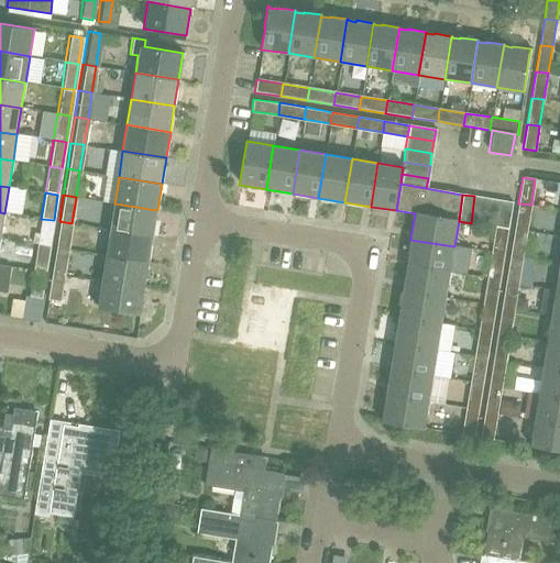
[(487,198),(474,196),(471,223),(483,225),(487,198)]
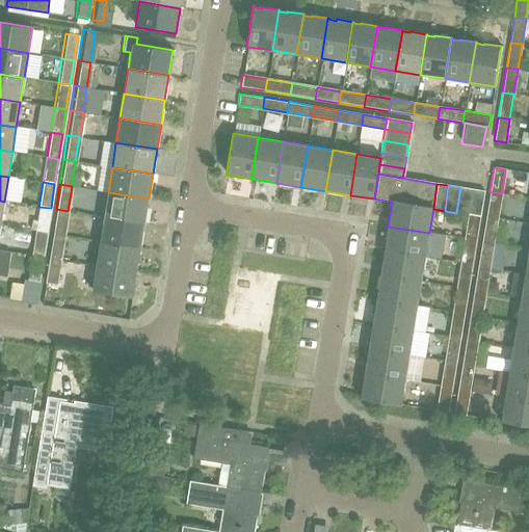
[(456,213),(468,214),(472,189),(460,187),(456,213)]
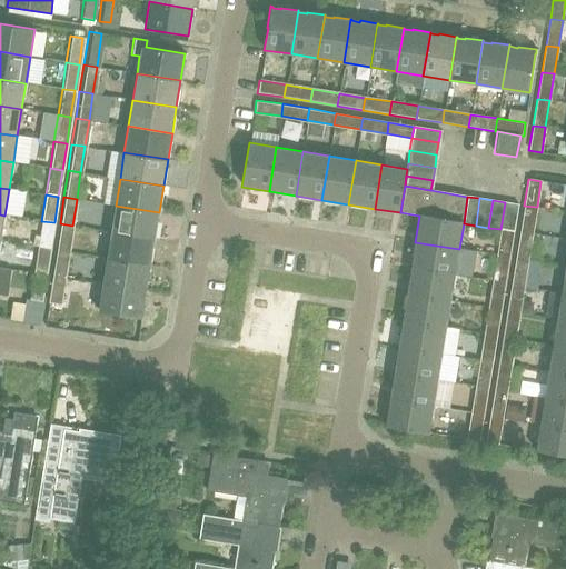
[(514,231),(518,205),(505,202),(500,229),(502,230),(514,231)]
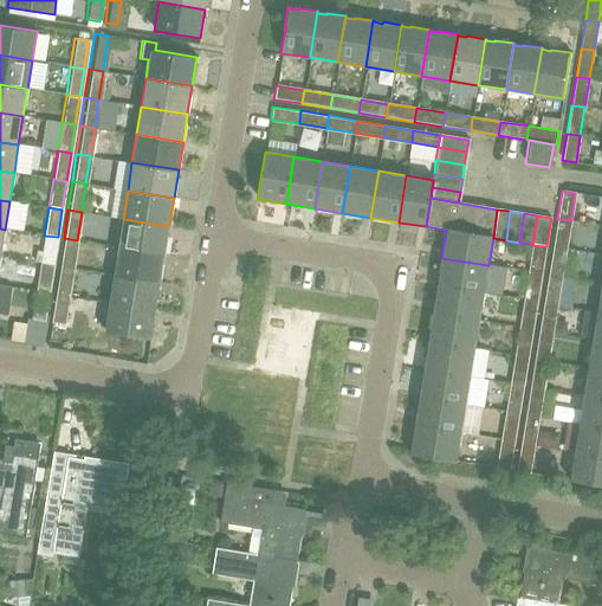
[(164,255),(169,226),(123,219),(118,246),(164,255)]
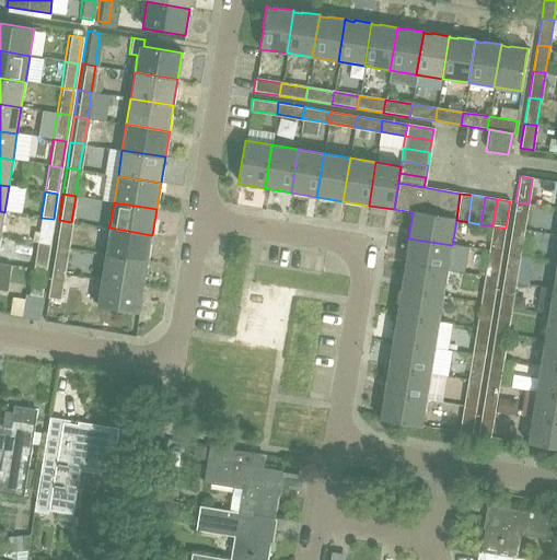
[(515,202),(512,228),(524,230),(529,203),(515,202)]
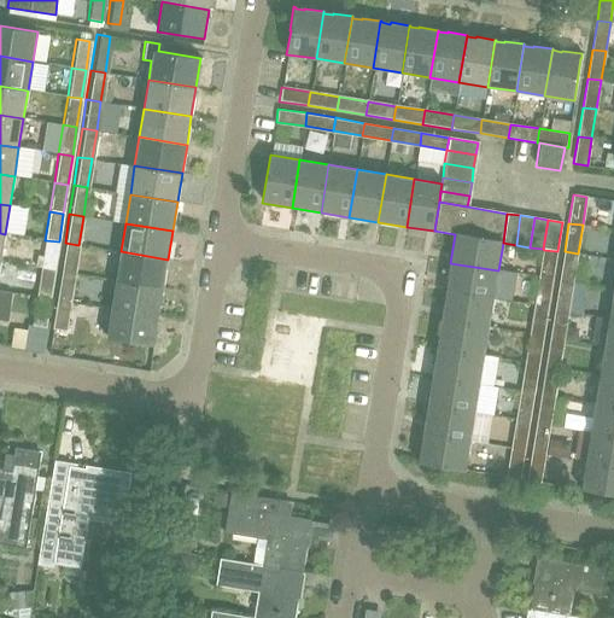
[(45,240),(41,268),(54,270),(59,242),(45,240)]
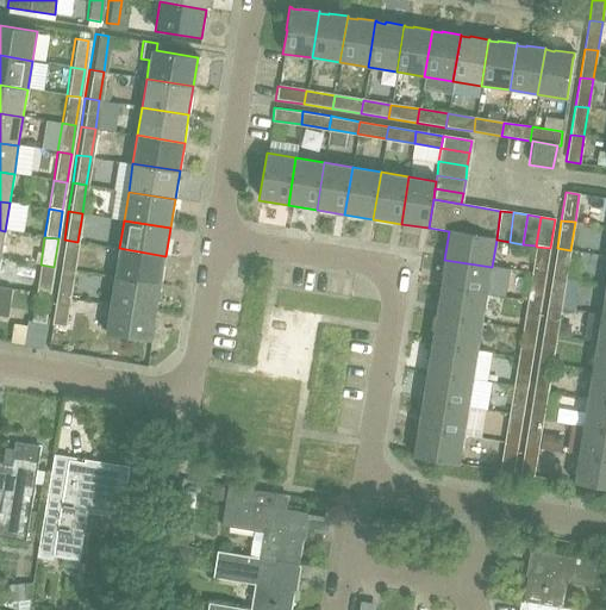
[(77,242),(64,240),(60,269),(74,271),(77,242)]
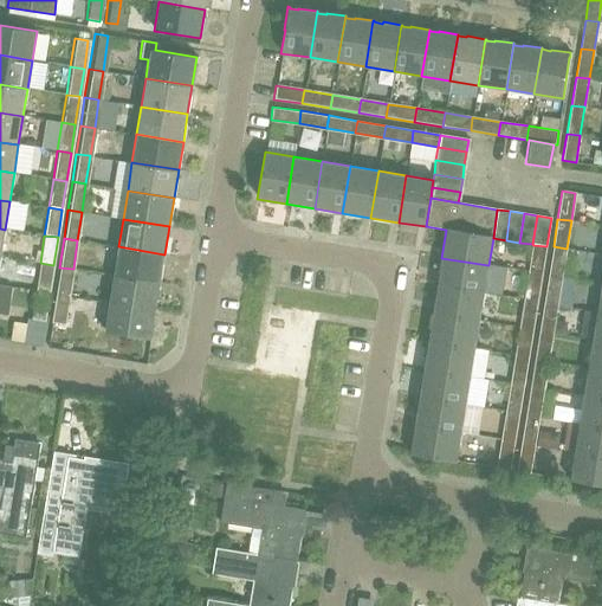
[(542,274),(547,246),(533,245),(529,271),(542,274)]
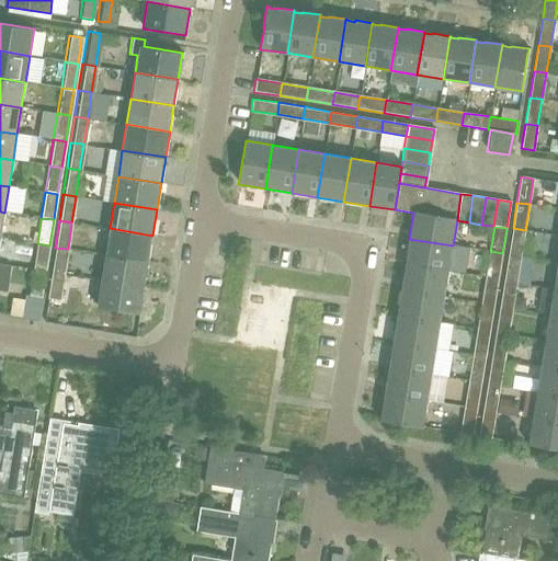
[(152,236),(110,228),(105,254),(148,261),(152,236)]
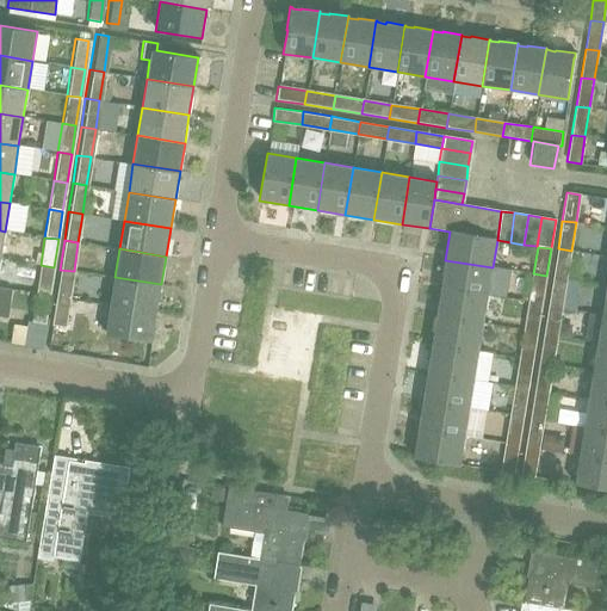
[(553,277),(567,279),(571,251),(558,248),(553,277)]
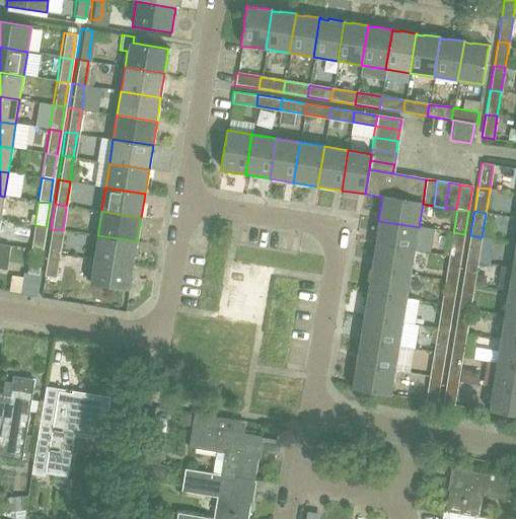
[(378,221),(374,244),(415,251),(419,227),(378,221)]
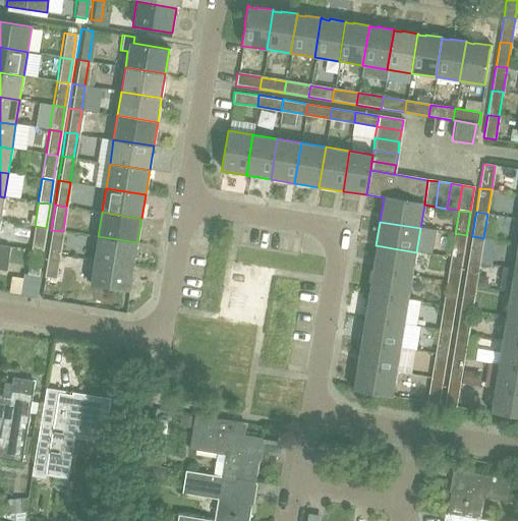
[(31,250),(42,252),(46,228),(35,226),(31,250)]
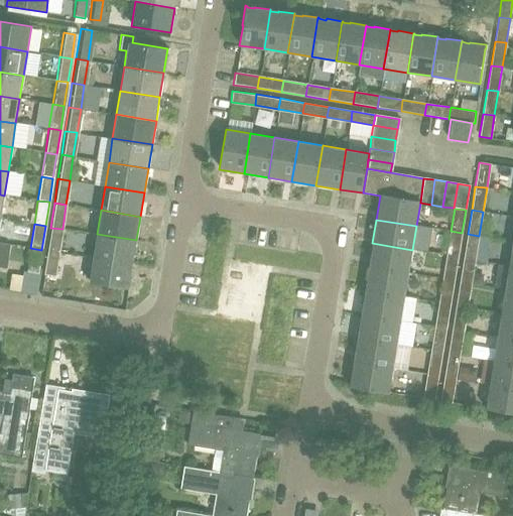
[(47,251),(58,253),(62,229),(50,228),(47,251)]
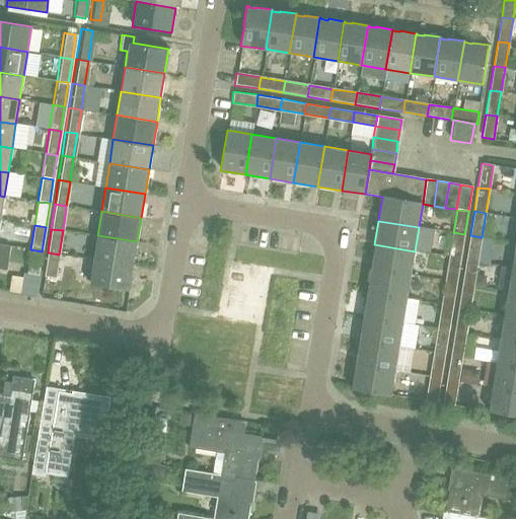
[(460,258),(464,234),(453,232),(449,256),(460,258)]
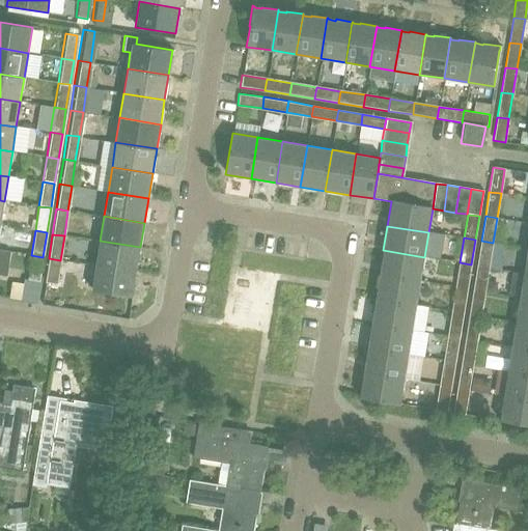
[(137,272),(140,247),(100,241),(95,266),(137,272)]
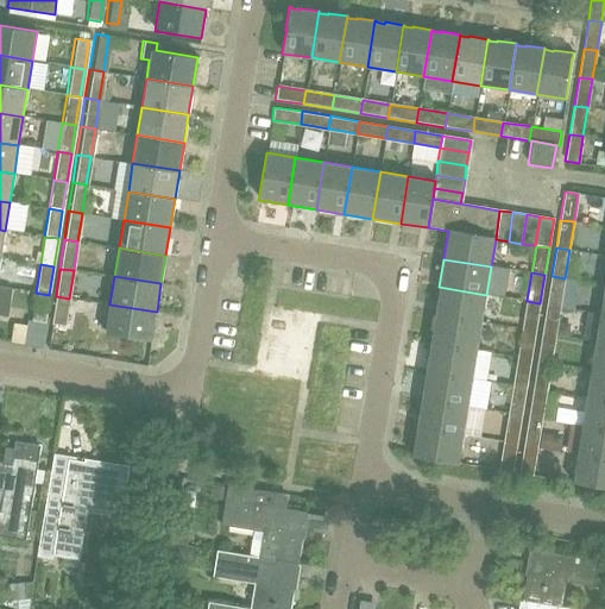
[(552,276),(547,303),(560,306),(565,278),(552,276)]
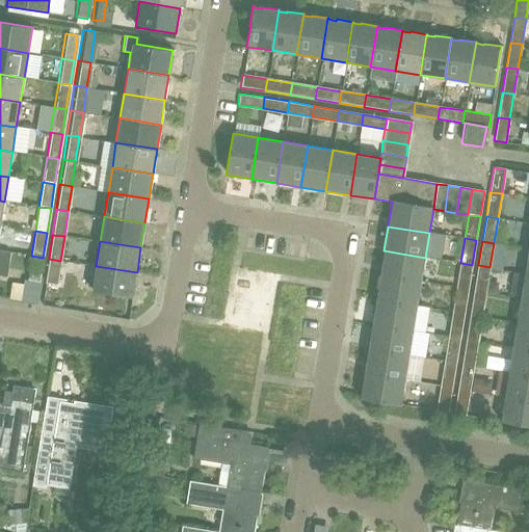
[(421,282),(425,258),(384,250),(379,275),(421,282)]
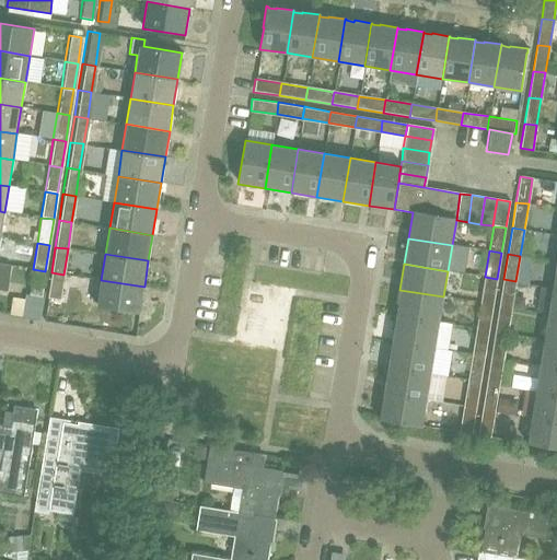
[(45,271),(33,269),(28,295),(41,298),(45,271)]
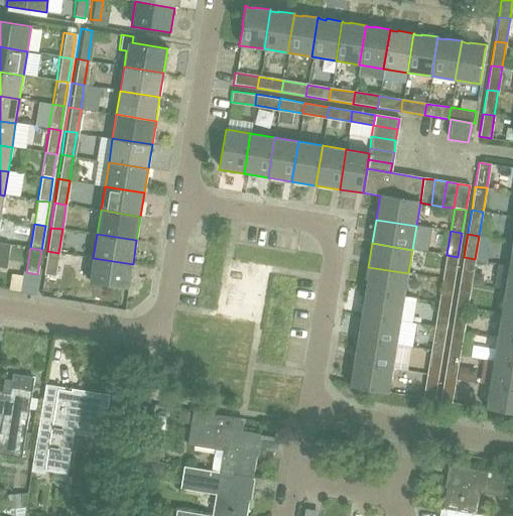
[(58,253),(47,251),(43,275),(54,277),(58,253)]
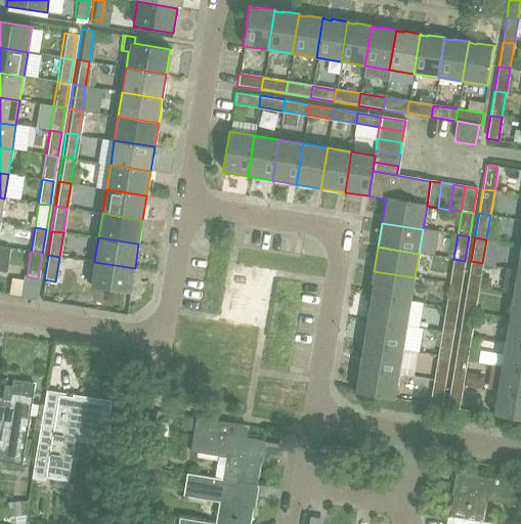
[(449,284),(461,286),(465,261),(453,259),(449,284)]
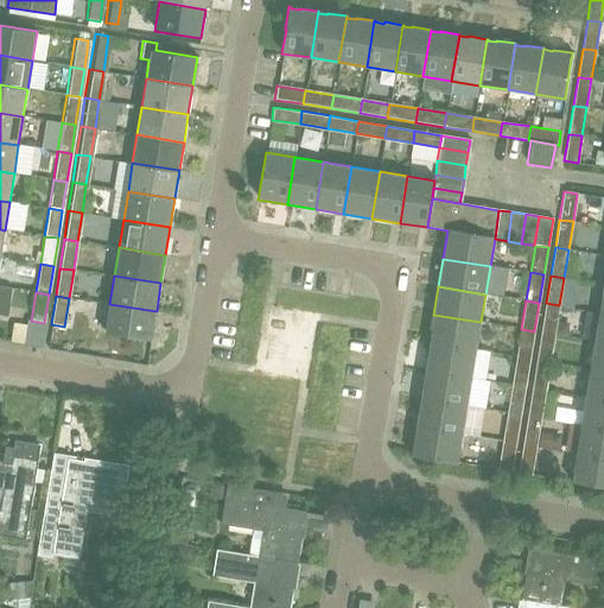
[(554,334),(559,305),(546,303),(541,331),(554,334)]
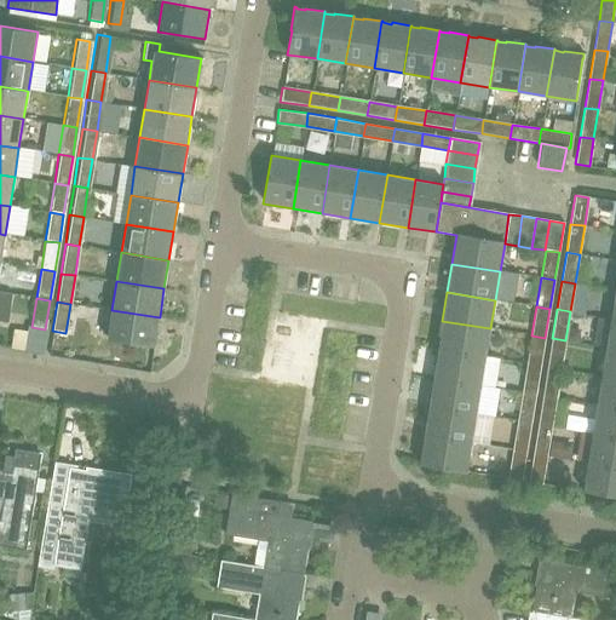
[(160,317),(111,310),(107,339),(155,348),(160,317)]
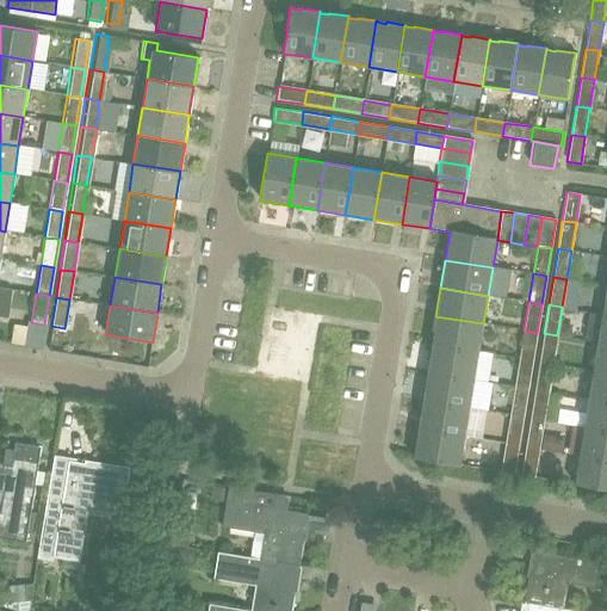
[(435,316),(431,345),(478,352),(483,323),(435,316)]
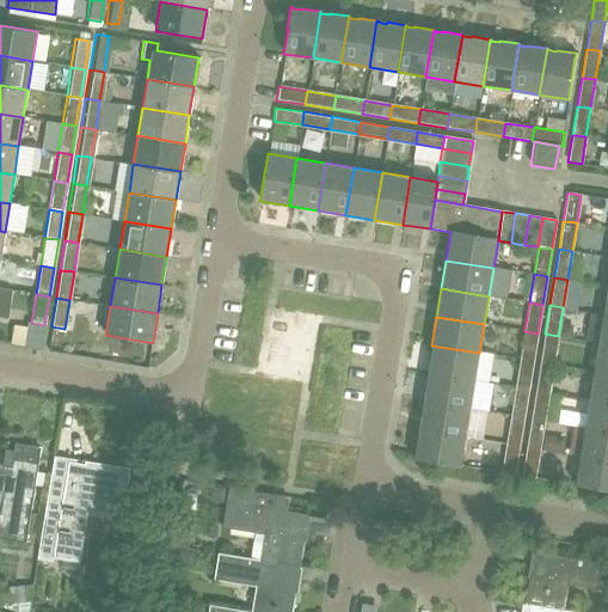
[(560,324),(559,336),(571,338),(572,325),(560,324)]
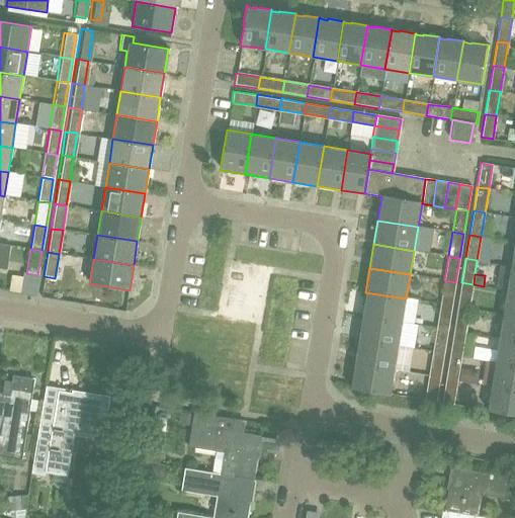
[(451,307),(455,282),(444,280),(440,305),(451,307)]
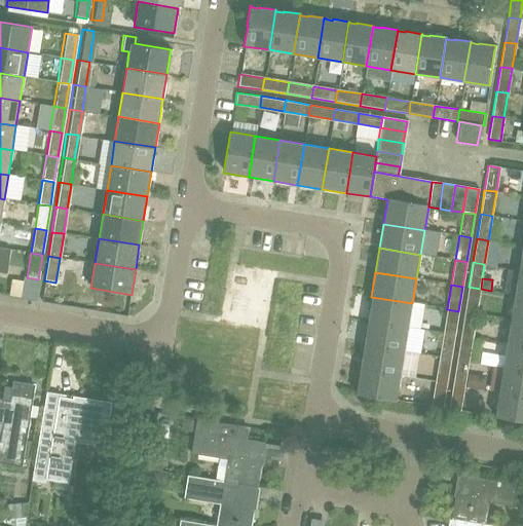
[(469,287),(464,311),(477,313),(480,289),(469,287)]
